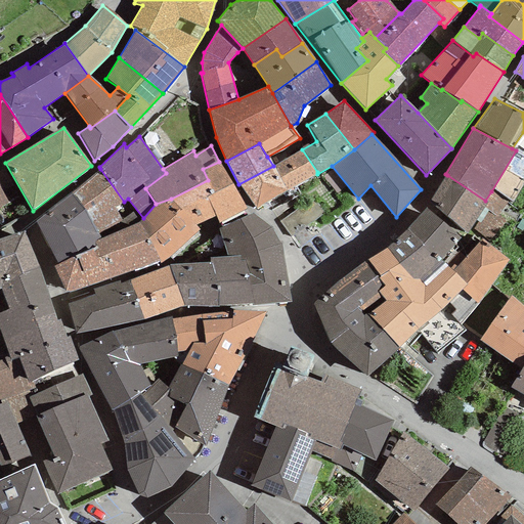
[(302,149),(273,166),(287,191),(317,172),(302,149)]
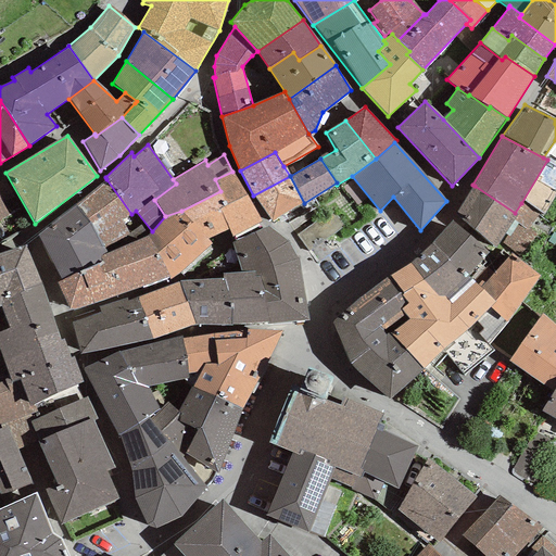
[(262,222),(232,172),(215,179),(220,191),(181,211),(207,239),(229,229),(231,237),(262,222)]
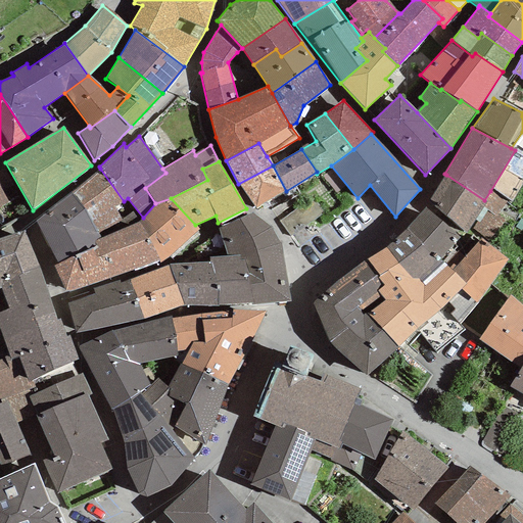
[(273,165),(238,184),(255,208),(286,191),(273,165)]
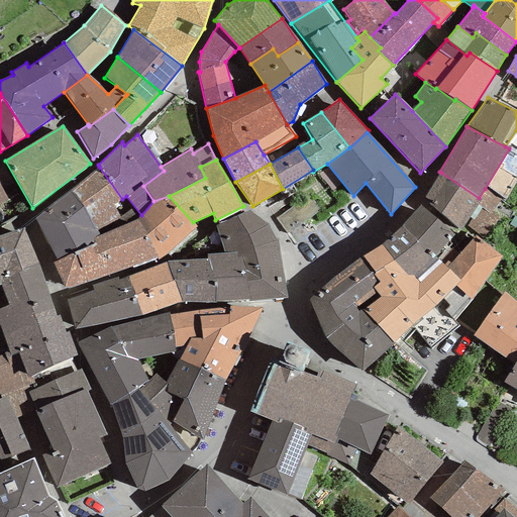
[(99,167),(71,190),(95,229),(97,231),(120,217),(114,203),(122,199),(99,167)]
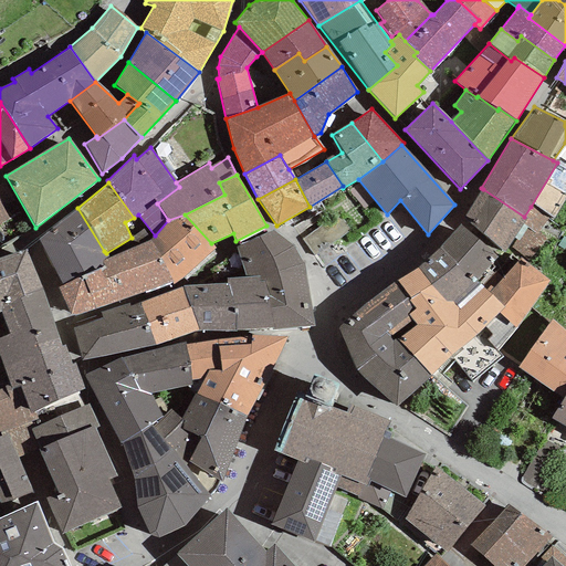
[(483,189),(463,218),(504,252),(513,238),(526,219),(524,217),(483,189)]
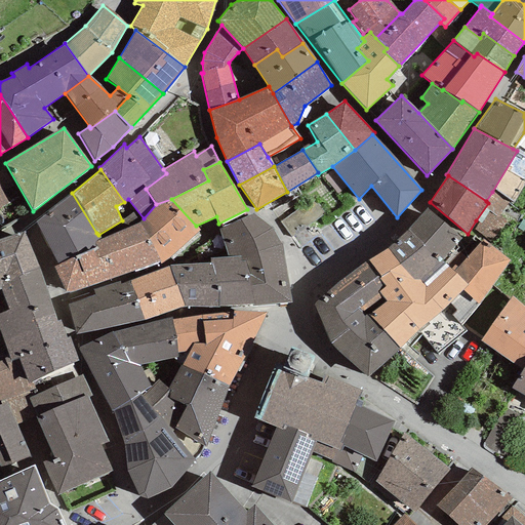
[(0,207),(8,203),(0,188),(0,207)]
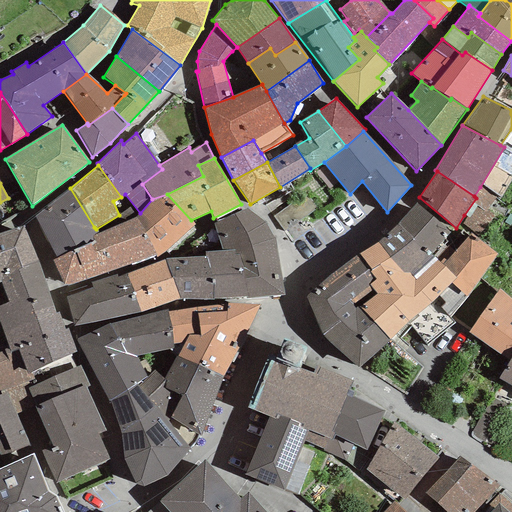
[(494,197),(480,187),(474,196),(476,198),(464,215),(468,217),(462,225),(479,235),(493,215),(485,210),(494,197)]
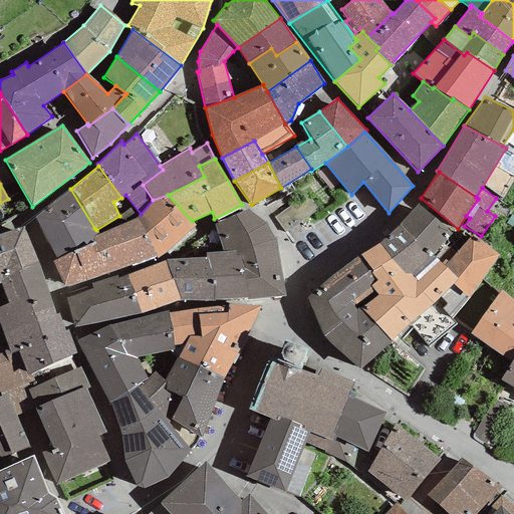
[(70,189),(34,217),(56,259),(95,242),(92,236),(98,234),(96,230),(94,228),(70,189)]
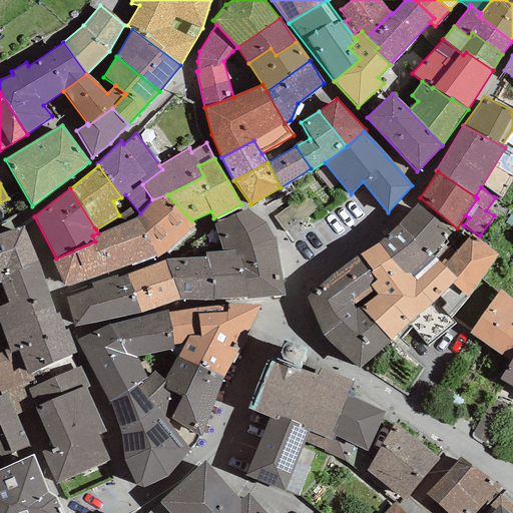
[(136,217),(156,255),(157,258),(195,225),(191,220),(167,194),(152,199),(140,213),(136,217)]
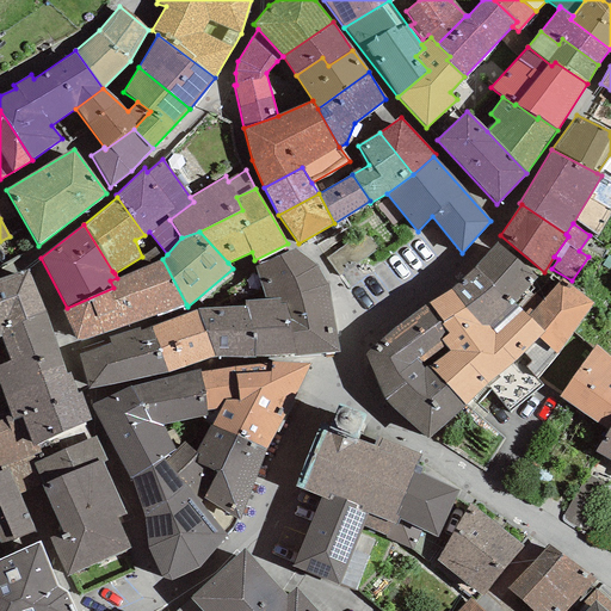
[(498,242),(475,267),(516,303),(537,278),(498,242)]
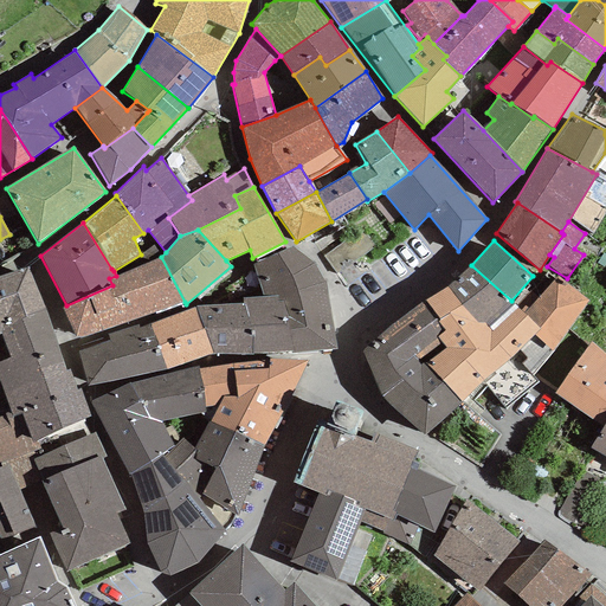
[(314,265),(291,247),(253,264),(263,297),(277,297),(323,282),(314,265)]
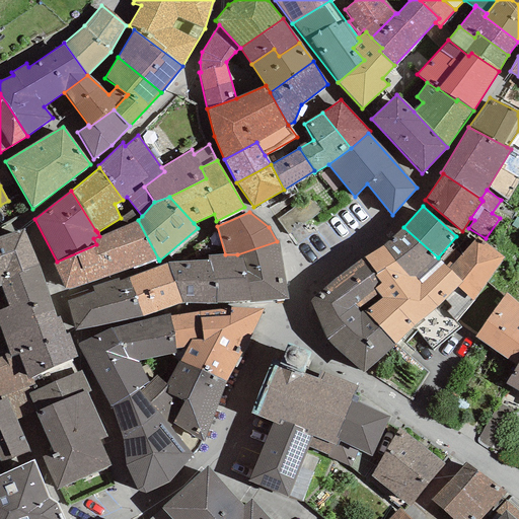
[(65,290),(158,258),(138,220),(99,236),(93,238),(96,244),(57,262),(53,264),(65,290)]
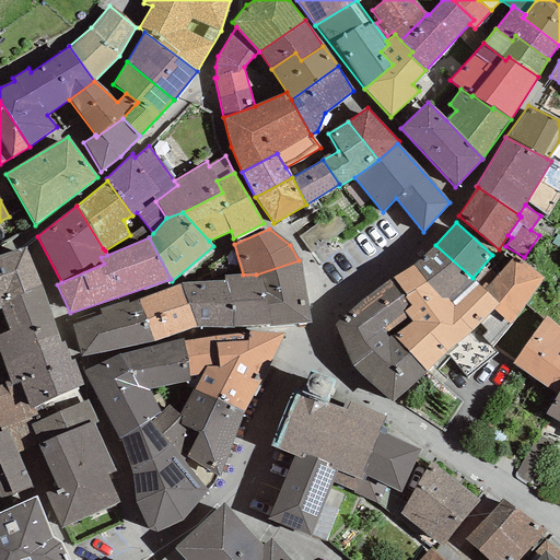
[(478,283),(473,278),(435,245),(412,266),(442,299),(446,295),(455,306),(478,283)]
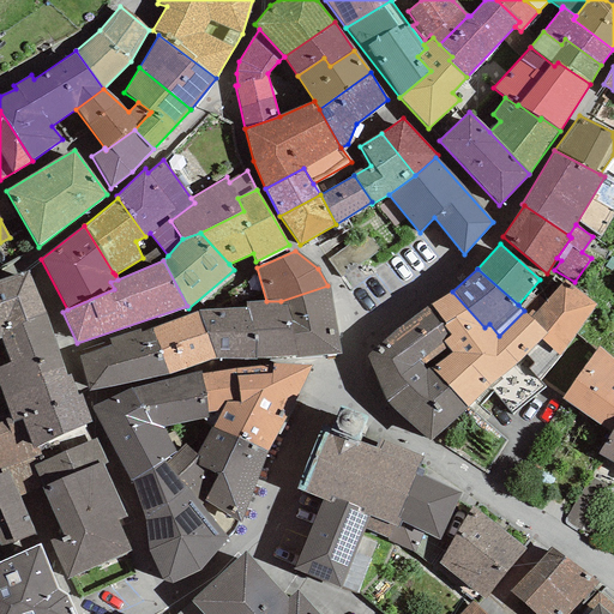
[(0,338),(0,332),(44,314),(28,270),(0,281),(0,339),(0,338)]
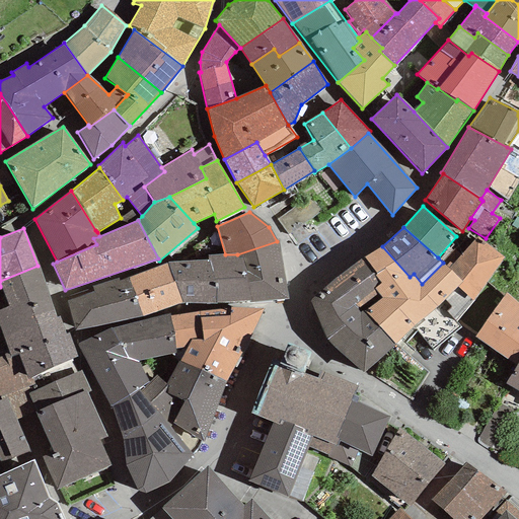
[(457,322),(505,258),(476,236),(447,268),(461,282),(457,286),(440,302),(457,322)]
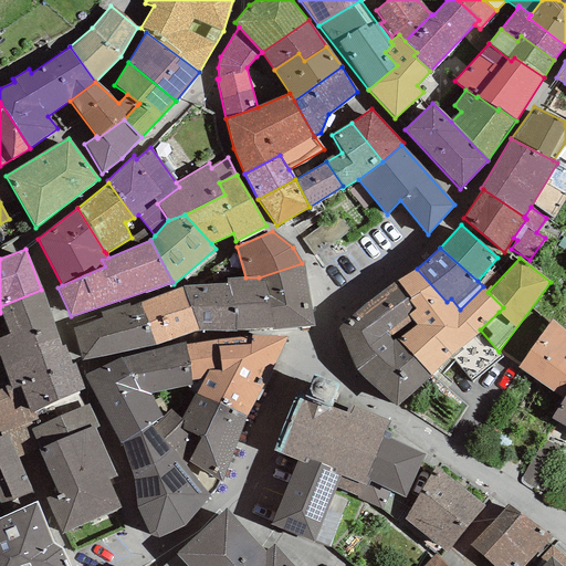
[(313,326),(302,263),(259,278),(260,282),(265,282),(272,327),(272,331),(313,326)]
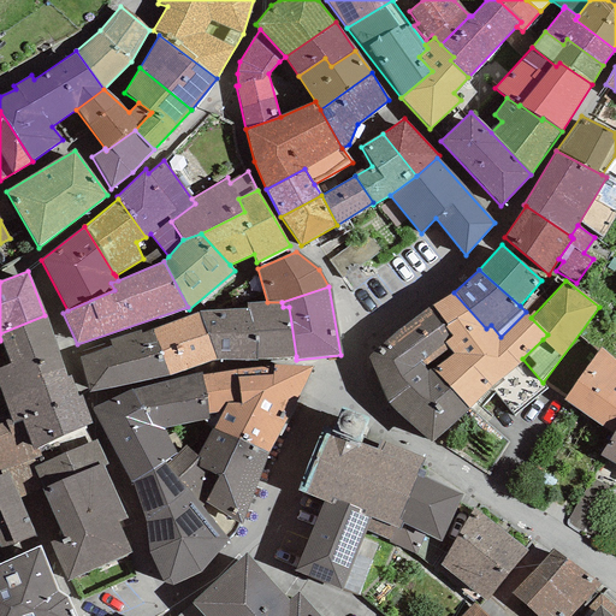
[(454,292),(433,306),(449,324),(444,327),(452,336),(445,342),(452,354),(432,369),(468,409),(492,388),(514,415),(546,389),(543,383),(522,359),(543,339),(548,335),(531,318),(526,312),(501,337),(491,325),(486,329),(454,292)]
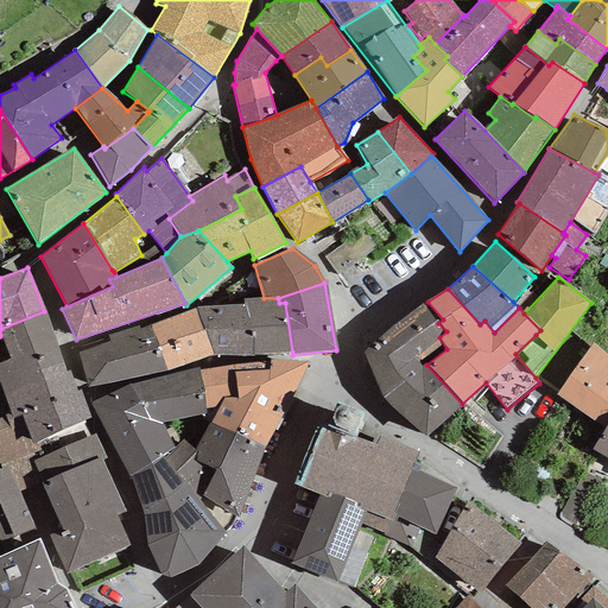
[(253,355),(292,352),(285,303),(279,303),(278,298),(264,298),(244,299),(244,305),(252,329),(253,355)]
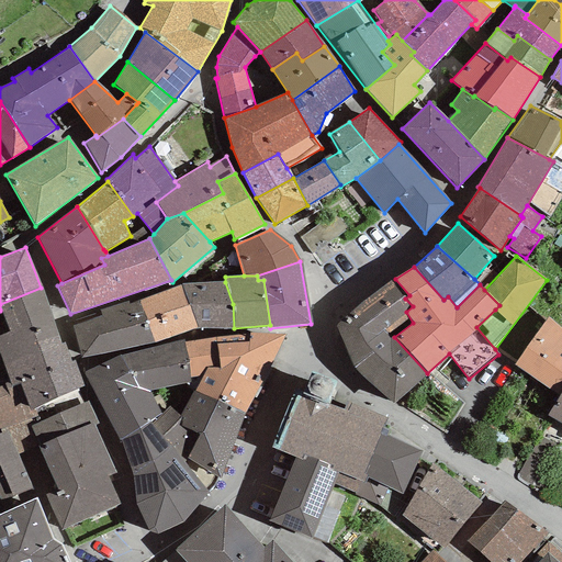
[(396,404),(427,373),(394,337),(413,323),(406,312),(413,306),(405,299),(409,295),(395,279),(362,302),(336,325),(353,368),(396,404)]
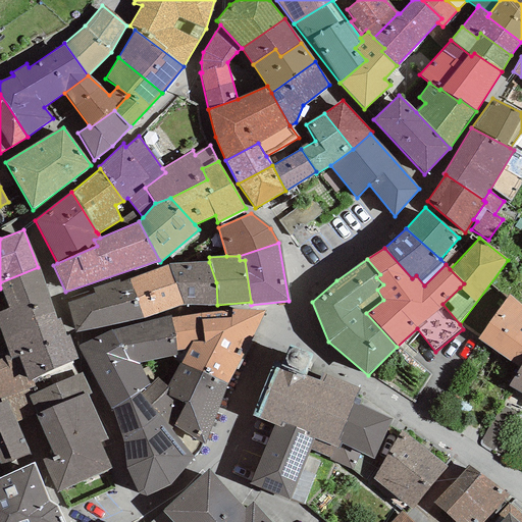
[(168,264),(175,283),(216,282),(209,262),(168,264)]
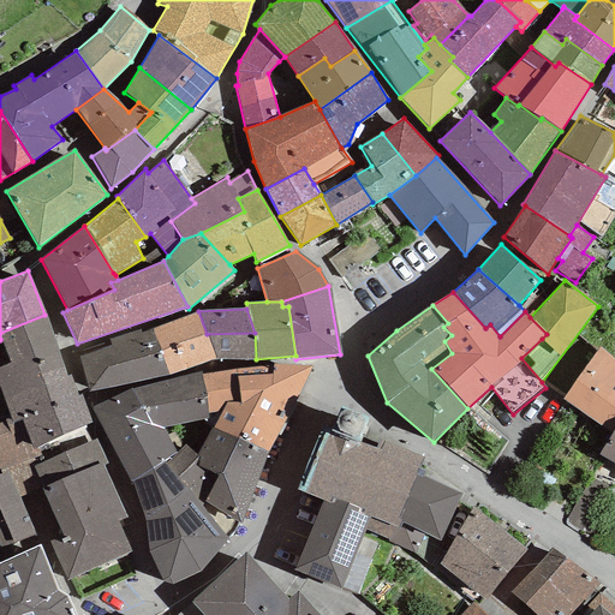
[(169,375),(216,359),(207,334),(198,311),(153,329),(169,375)]
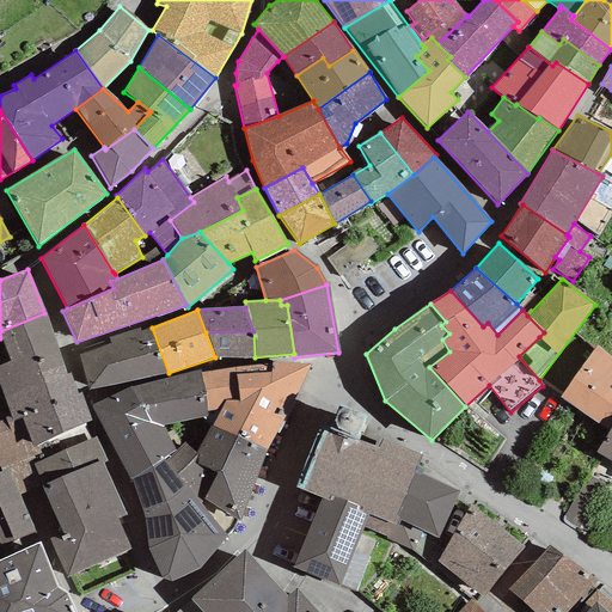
[(0,337),(0,338),(10,360),(56,344),(44,313),(0,331),(0,337)]
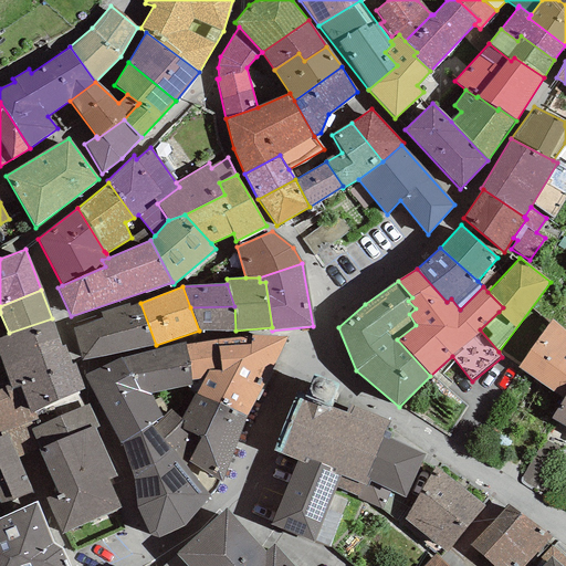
[(81,362),(156,345),(140,303),(130,306),(128,303),(100,313),(101,318),(73,328),(81,362)]
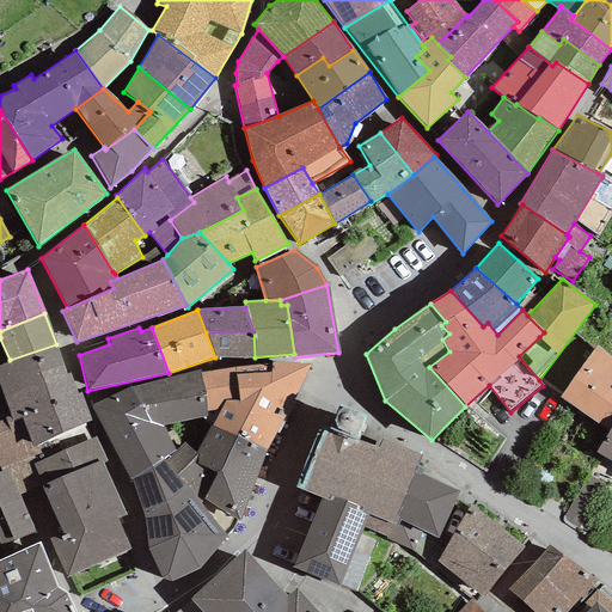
[(255,357),(254,331),(206,332),(215,357),(255,359),(255,357)]
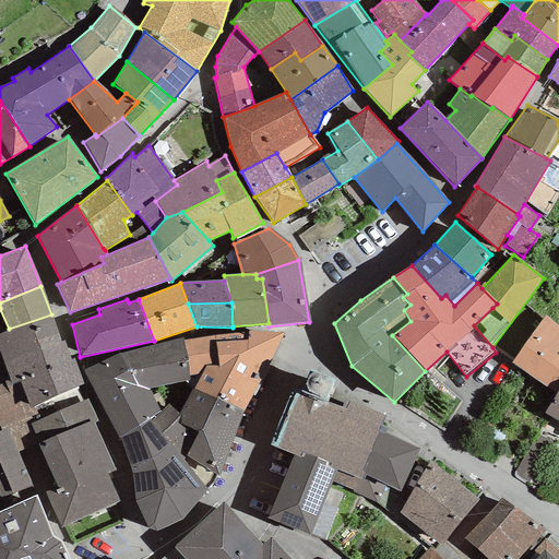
[(9,329),(0,333),(0,354),(3,364),(60,341),(51,314),(9,329)]
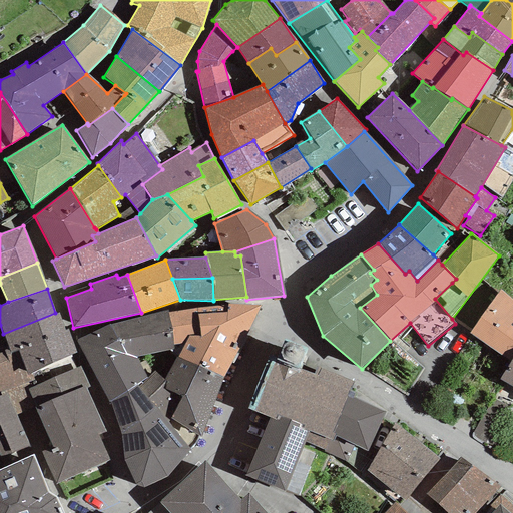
[(512,299),(501,289),(469,333),(510,362),(512,358),(512,299)]
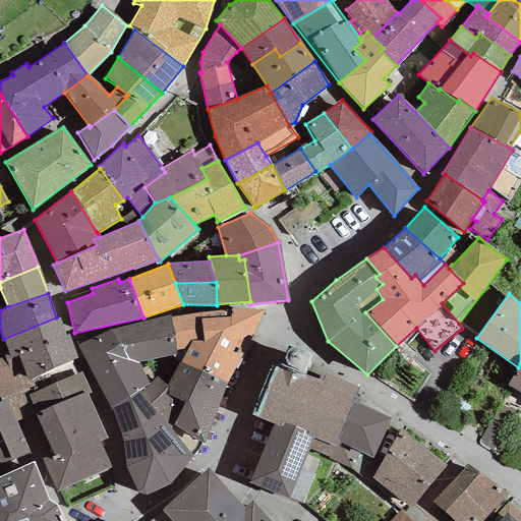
[(227,384),(265,309),(231,309),(200,312),(204,341),(192,342),(188,348),(181,362),(227,384)]
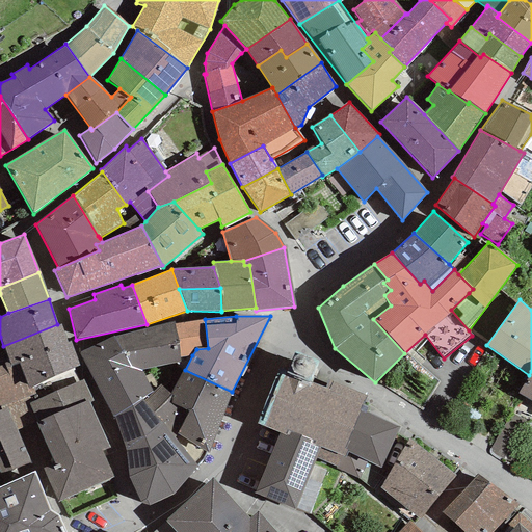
[(208,348),(205,319),(175,324),(180,357),(192,355),(196,349),(208,348)]
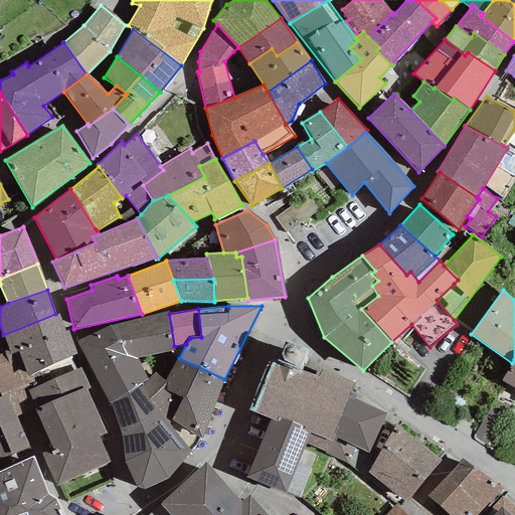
[(168,311),(111,326),(129,359),(137,358),(174,350),(174,346),(169,314),(168,311)]
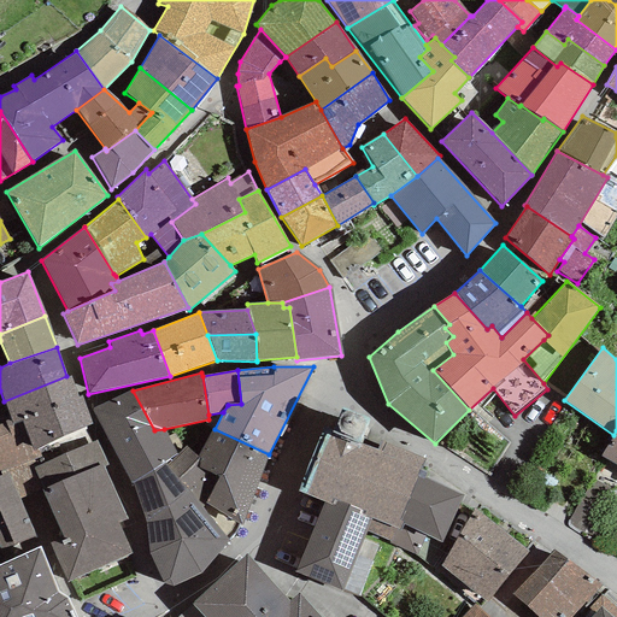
[(70,375),(66,376),(4,401),(11,419),(13,424),(22,421),(31,451),(37,448),(92,424),(82,395),(78,397),(70,375)]
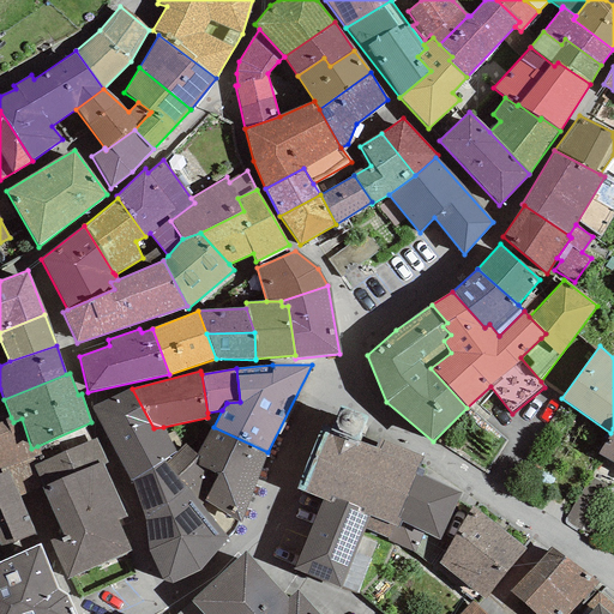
[(175,452),(163,427),(154,428),(132,389),(91,407),(131,482),(163,461),(175,452)]
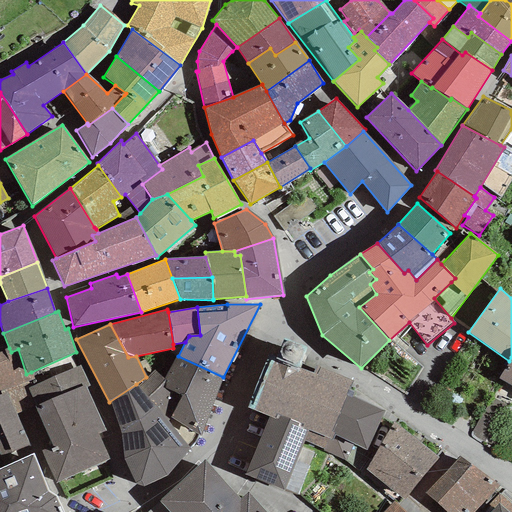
[(247,408),(268,416),(308,432),(304,442),(324,449),(322,452),(346,460),(354,445),(366,449),(384,411),(344,395),(352,381),(315,366),(312,374),(298,369),(306,349),(284,339),(273,362),(265,359),(247,408)]
